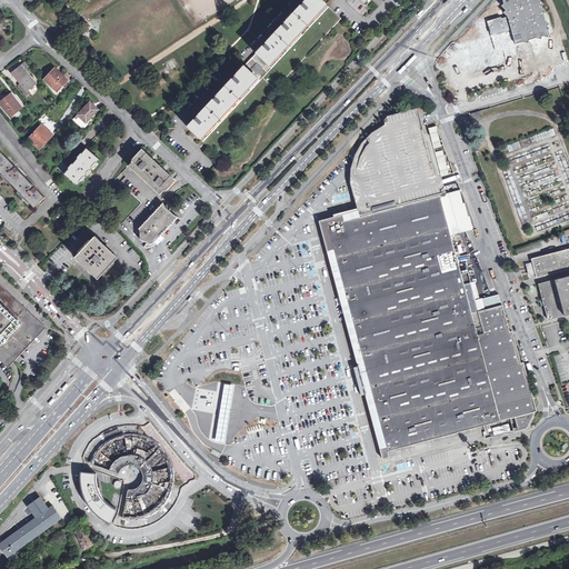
[(187,127),(216,153),(273,91),(283,80),(341,18),(331,8),(326,3),(321,0),(303,0),(300,3),(301,5),(287,19),(281,25),(282,25),(268,40),(267,40),(262,46),(255,55),(246,65),(237,73),(237,72),(231,78),(232,78),(219,93),(218,92),(212,98),(213,98),(199,113),(199,112),(193,118),(195,119),(187,127)]
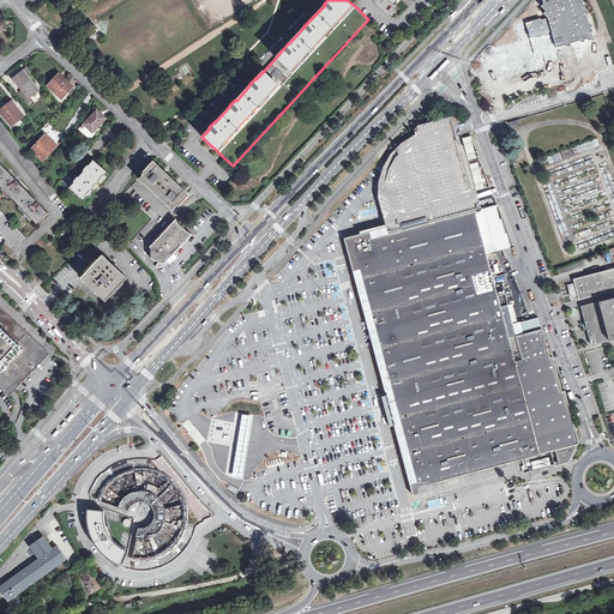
[(483,61),(476,68),(479,72),(497,97),(516,96),(593,25),(571,0),(541,0),(499,46),(497,44),(492,49),(493,50),(486,59),(483,61)]
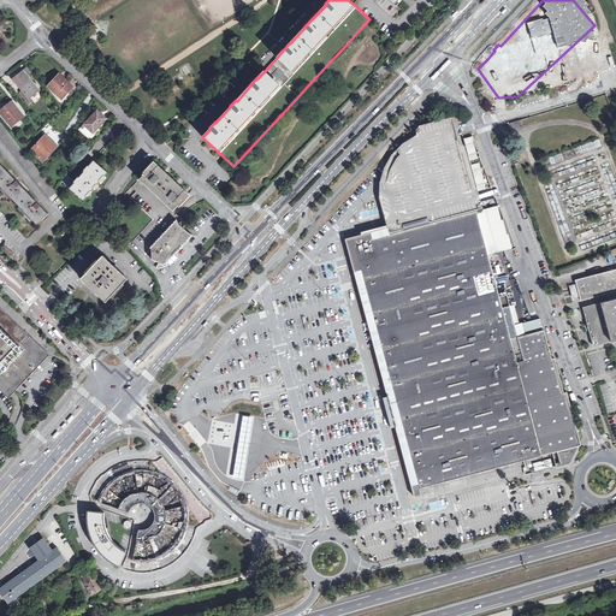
[(27,67),(15,77),(18,82),(16,83),(22,90),(23,92),(24,92),(29,99),(30,98),(39,90),(28,76),(31,73),(27,67)]
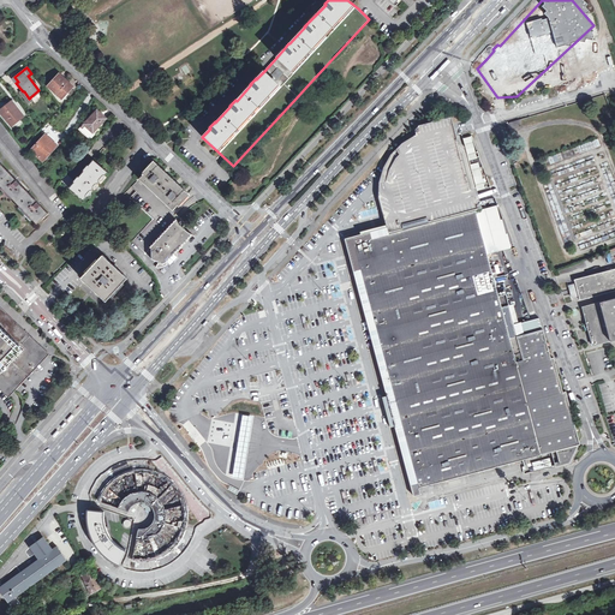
[(59,75),(48,87),(63,97),(72,85),(59,75)]
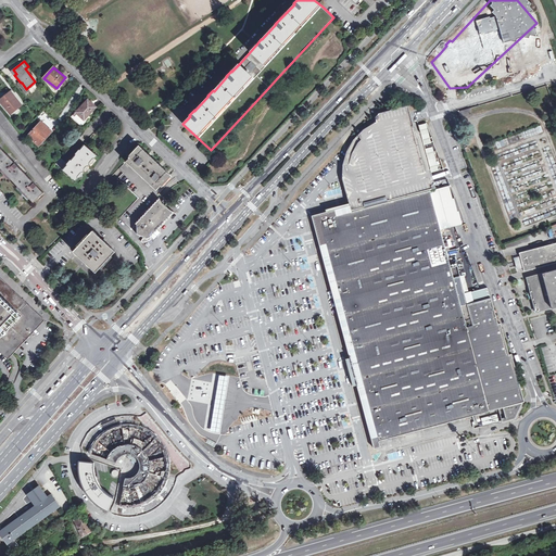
[(21,83),(20,81),(17,83),(26,95),(30,91),(27,88),(26,89),(22,83),(21,83)]
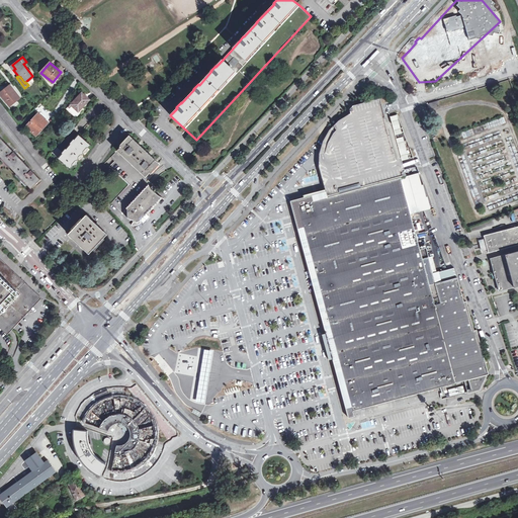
[(4,90),(0,92),(0,93),(10,106),(19,98),(11,87),(5,91),(4,90)]
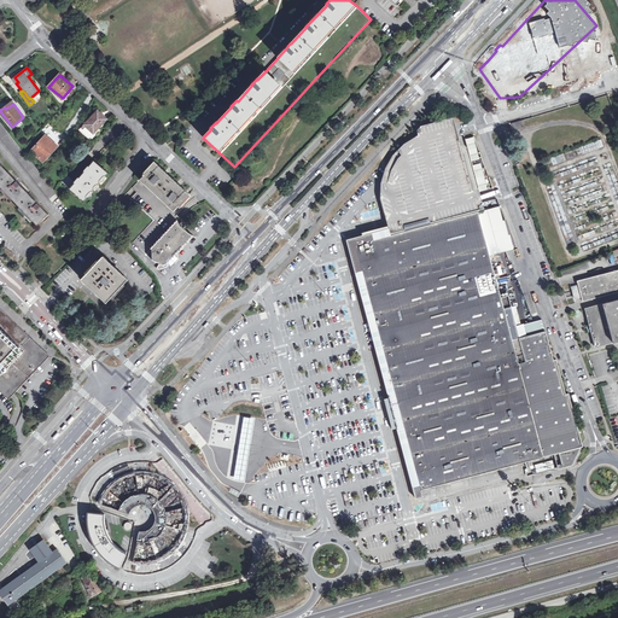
[(95,114),(85,126),(93,133),(106,120),(101,115),(99,117),(95,114)]
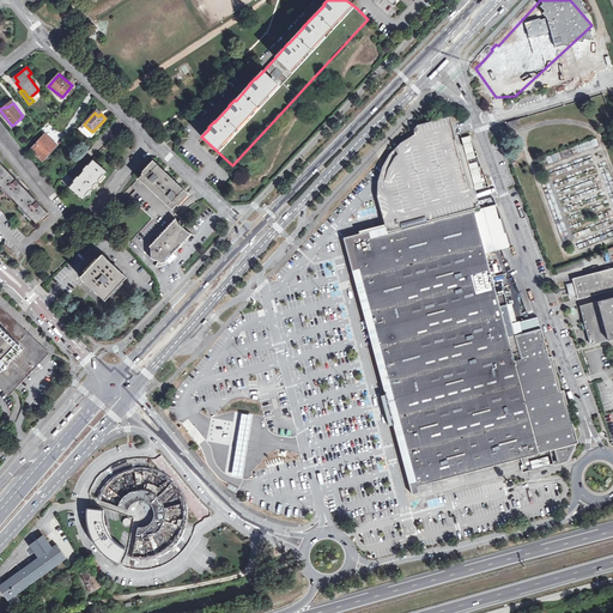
[(489,184),(469,134),(461,137),(466,153),(463,155),(460,155),(457,146),(451,139),(448,131),(444,116),(414,123),(411,129),(411,133),(406,135),(396,144),(389,151),(383,159),(375,182),(376,196),(383,220),(383,224),(384,226),(473,202),(472,199),(472,196),(471,190),(473,190),(489,184)]
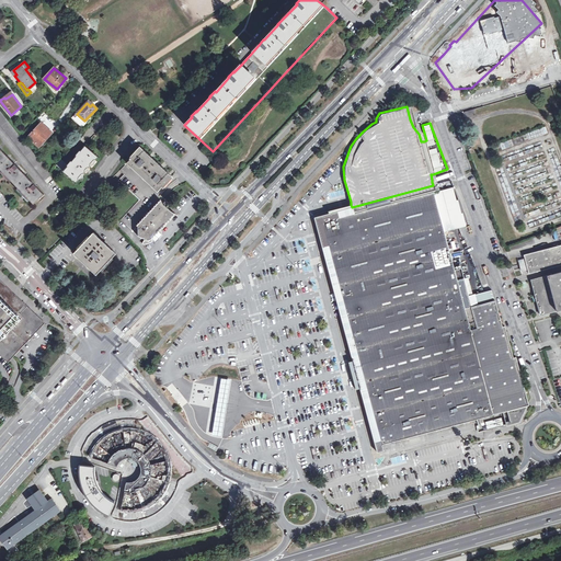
[(84,121),(77,114),(72,118),(81,126),(86,122),(84,121)]
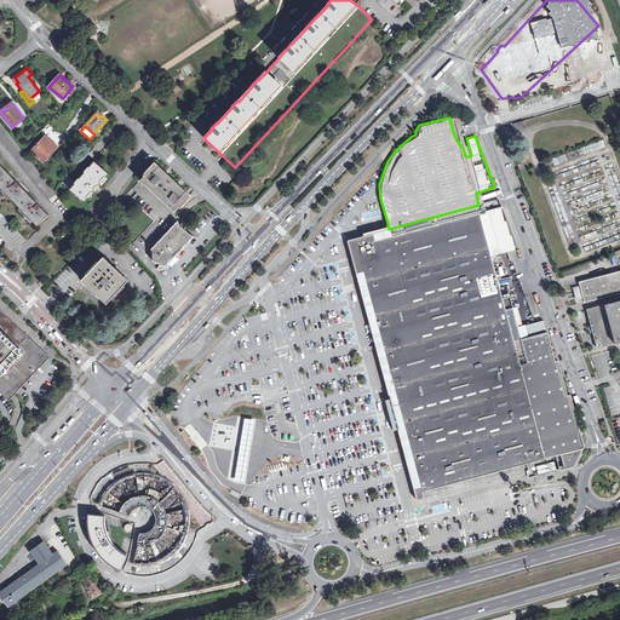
[(56,147),(45,136),(32,151),(44,162),(49,158),(47,156),(56,147)]
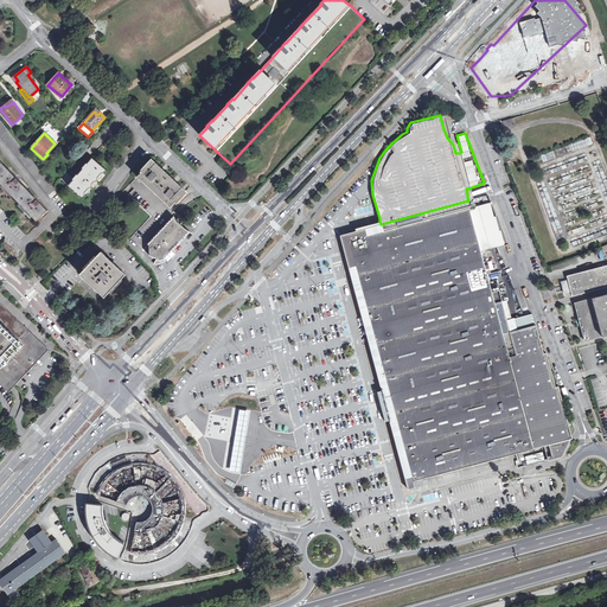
[(570,152),(593,145),(590,138),(568,145),(570,152)]
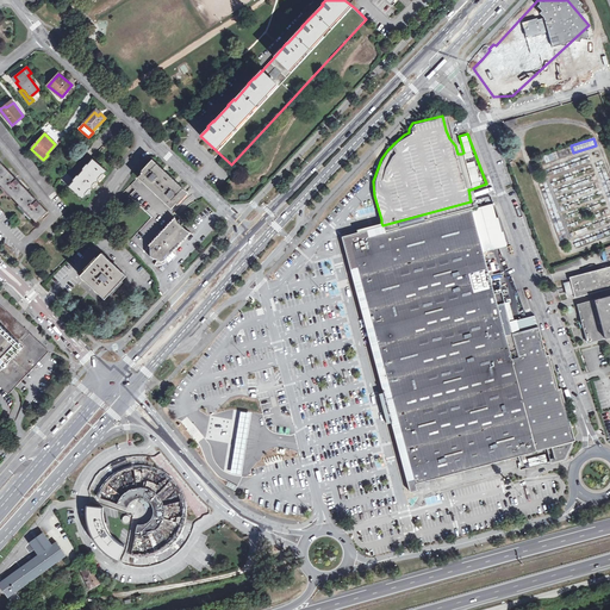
[(93,157),(68,187),(83,199),(107,170),(93,157)]
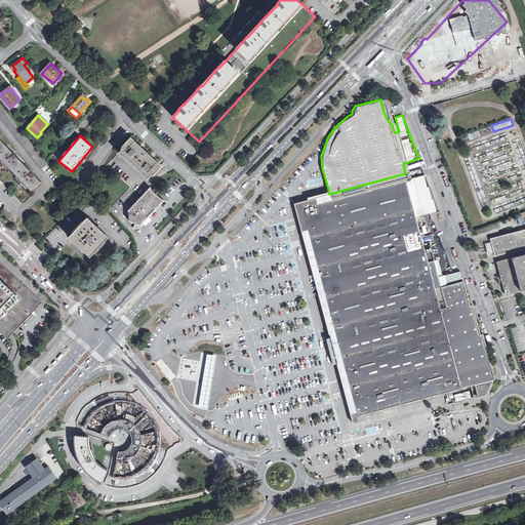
[(123,148),(119,153),(148,179),(152,175),(153,176),(163,165),(155,158),(142,146),(131,136),(122,147),(123,148)]
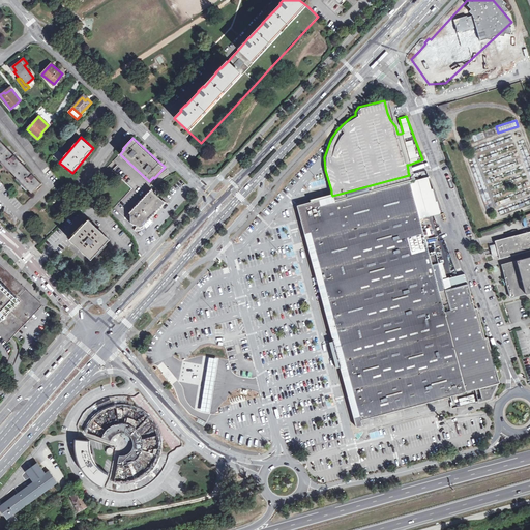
[(32,193),(41,183),(0,140),(0,159),(5,165),(8,168),(23,183),(26,186),(32,193)]
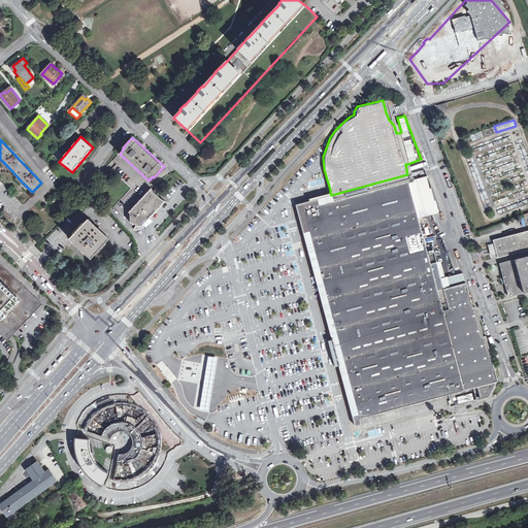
[(322,198),(297,204),(304,229),(306,230),(308,231),(311,230),(315,242),(340,340),(334,341),(337,352),(339,361),(343,360),(345,364),(339,365),(341,372),(356,425),(362,424),(360,418),(472,389),(476,401),(488,397),(497,381),(485,337),(482,337),(473,307),(471,307),(465,283),(438,290),(419,217),(439,211),(425,169),(407,174),(331,195),(322,198)]
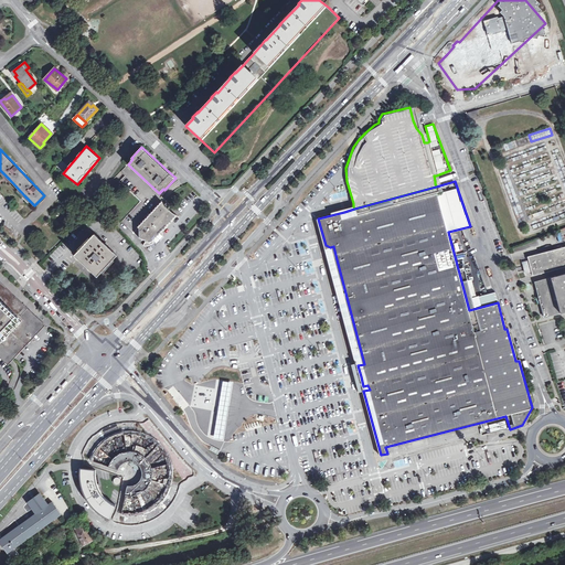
[(162,204),(140,226),(153,238),(176,216),(162,204)]
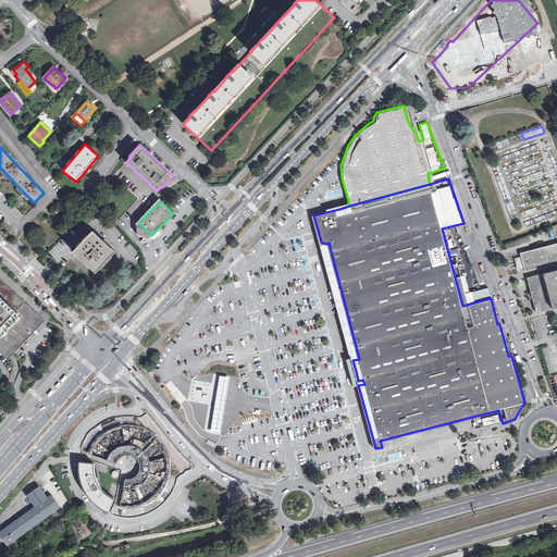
[(94,231),(74,251),(83,260),(96,272),(115,251),(94,231)]
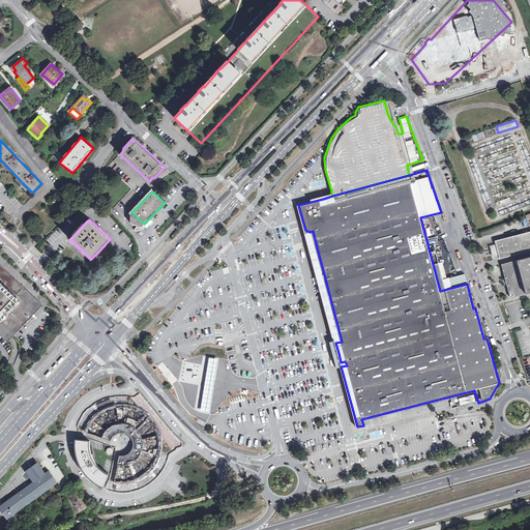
[(341,366),(347,365),(345,361),(341,362),(335,343),(342,342),(316,243),(313,231),(310,232),(305,230),(334,341),(330,342),(337,367),(341,366)]
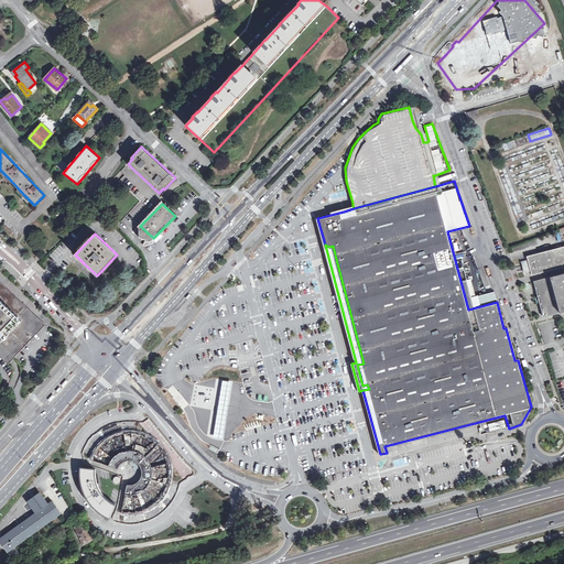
[(563,266),(563,245),(527,256),(528,260),(531,271),(532,274),(563,266)]
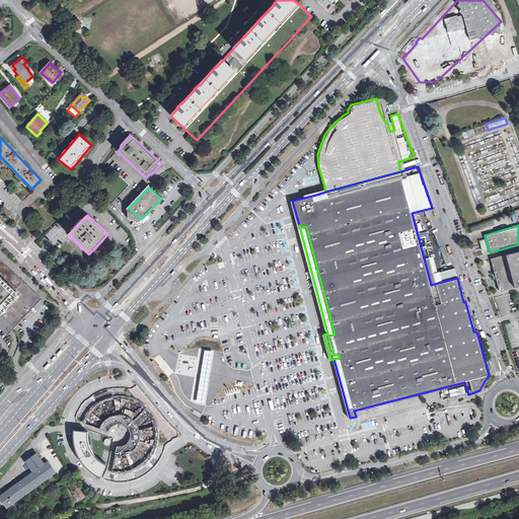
[(518,252),(492,261),(501,292),(518,287),(518,252)]
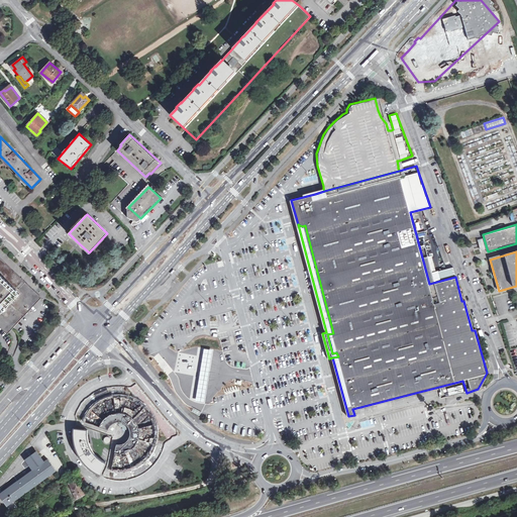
[(0,327),(7,334),(42,298),(0,257),(0,327)]
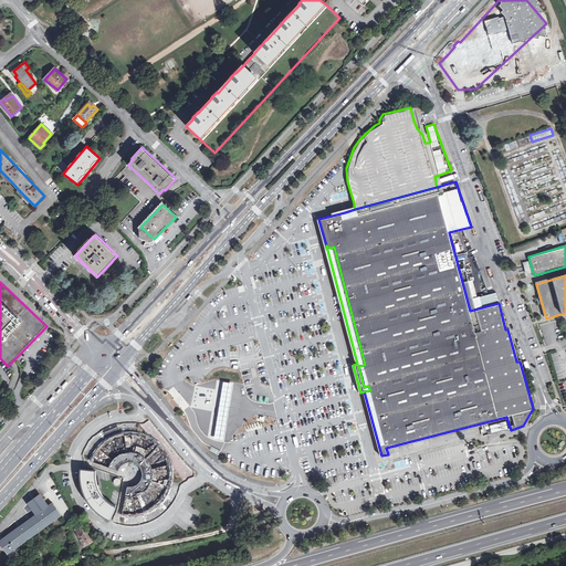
[(220,402),(215,439),(223,440),(230,406),(236,375),(226,373),(220,402)]
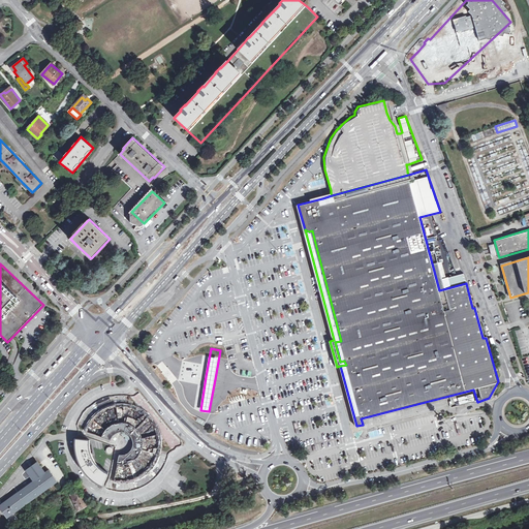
[(473,394),(458,398),(459,404),(474,401),(473,394)]
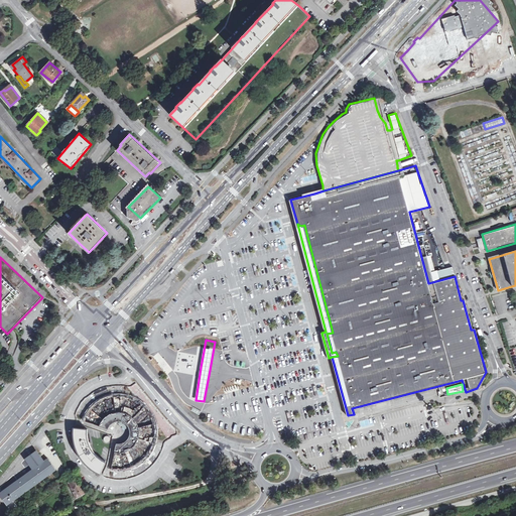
[(97,398),(116,391),(114,386),(95,393),(97,398)]
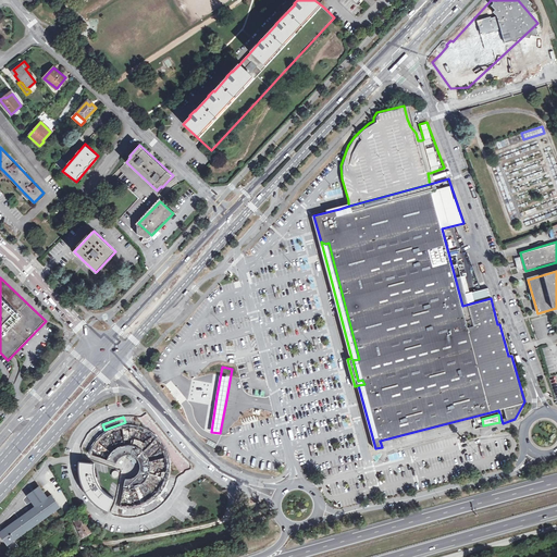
[(95,446),(90,455),(116,463),(122,457),(128,456),(128,460),(134,463),(138,462),(140,469),(136,475),(132,479),(126,479),(120,506),(126,507),(134,506),(143,504),(150,499),(155,494),(161,487),(164,480),(166,465),(165,459),(163,453),(157,441),(141,431),(133,429),(122,429),(113,431),(108,434),(100,441),(95,446)]
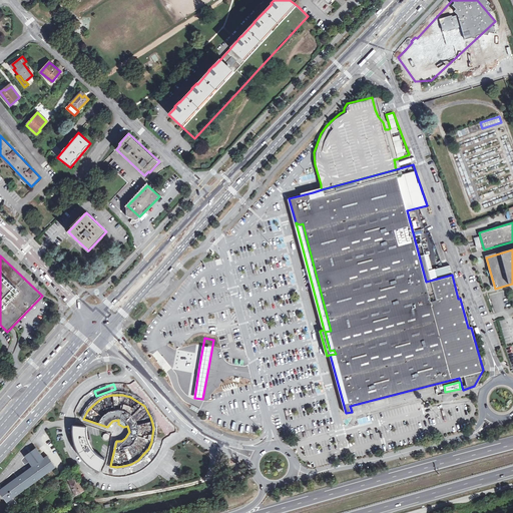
[(87,465),(100,472),(105,459),(94,453),(89,446),(86,438),(86,427),(73,426),(73,441),(78,454),(87,465)]
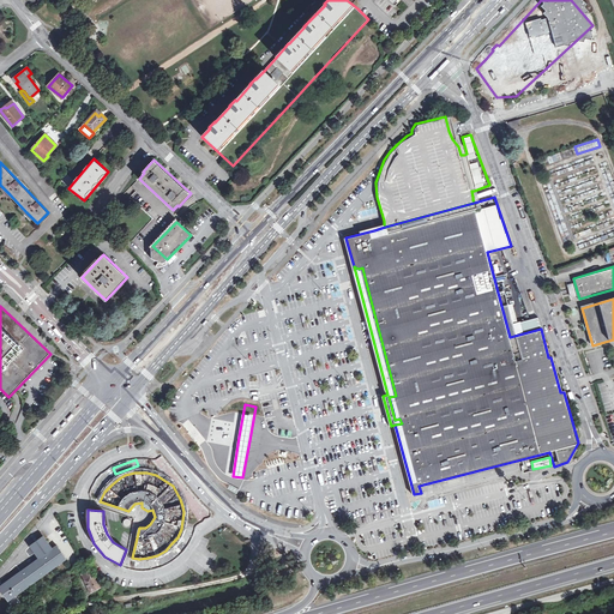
[(35,552),(48,543),(43,537),(31,546),(35,552)]
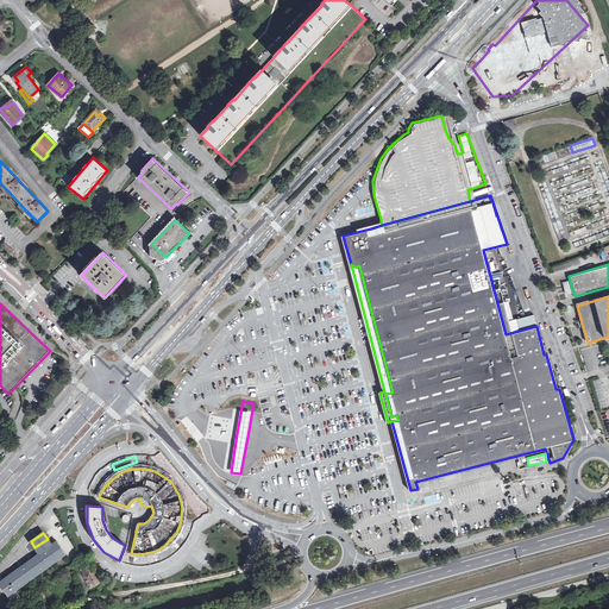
[(48,539),(35,547),(39,553),(27,562),(0,582),(0,585),(8,596),(66,554),(56,541),(51,545),(48,539)]
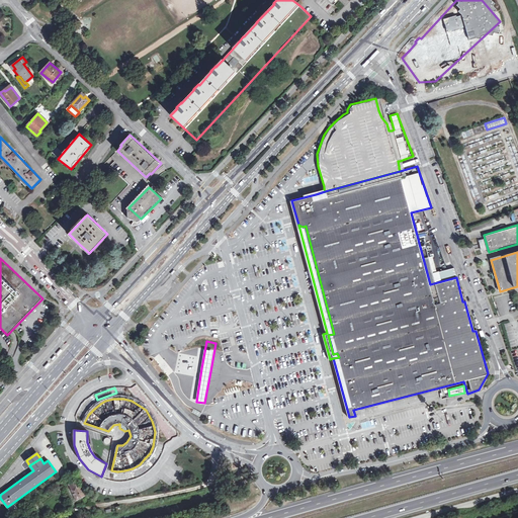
[(70,487),(77,483),(74,479),(68,482),(70,487)]
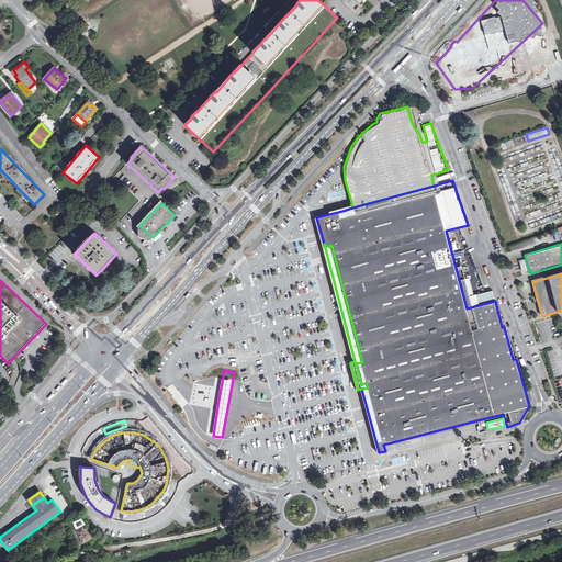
[(92,538),(83,524),(76,528),(82,542),(92,538)]
